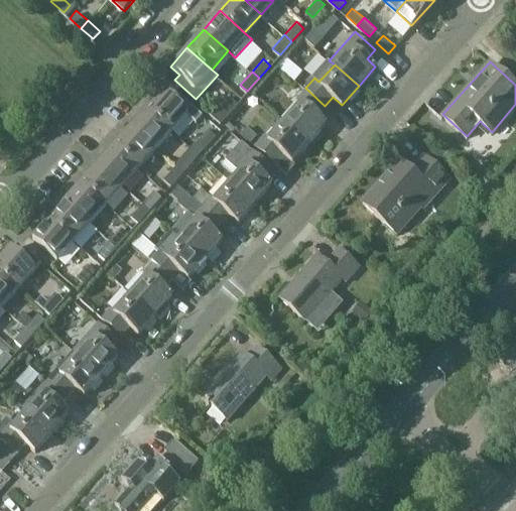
[(300,102),(285,119),(309,141),(326,122),(317,114),(325,106),(305,88),(296,98),(300,102)]
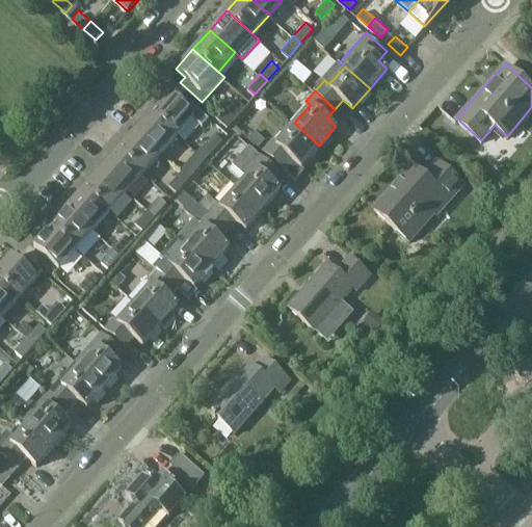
[(169,91),(153,111),(178,133),(195,114),(169,91)]
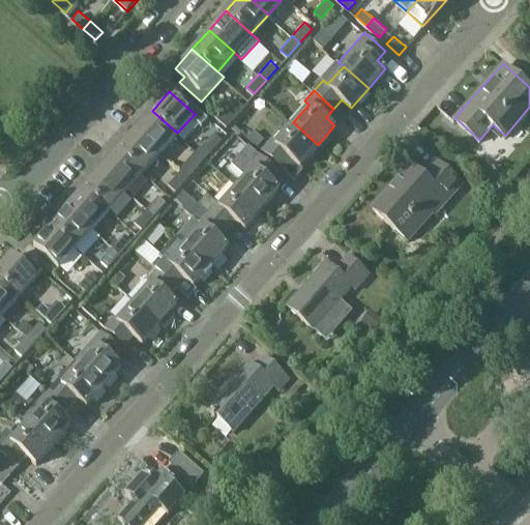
[(237,98),(218,118),(227,124),(244,105),(237,98)]
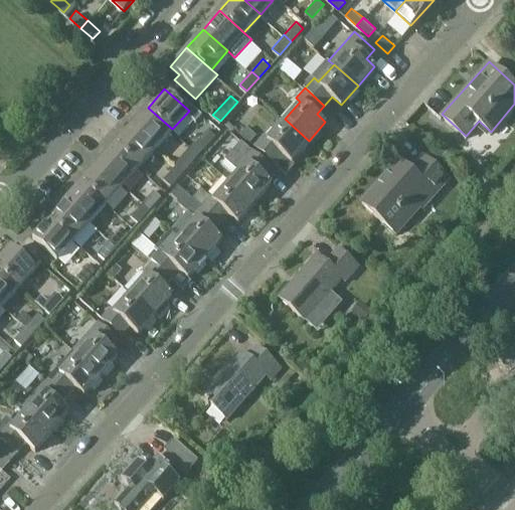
[(251,112),(262,108),(256,97),(246,102),(251,112)]
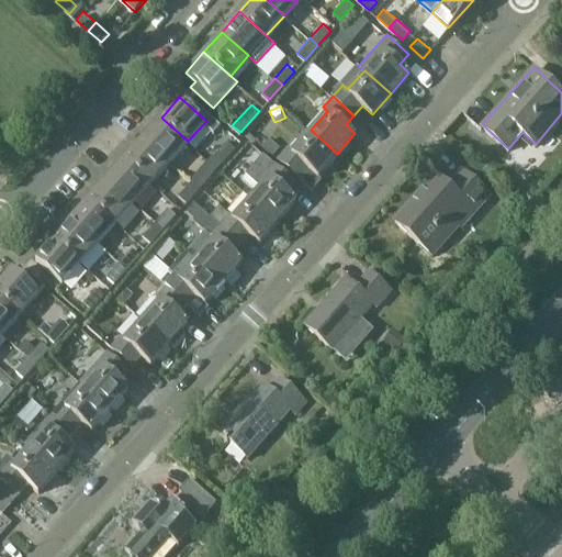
[(188,141),(161,118),(143,137),(170,162),(188,141)]
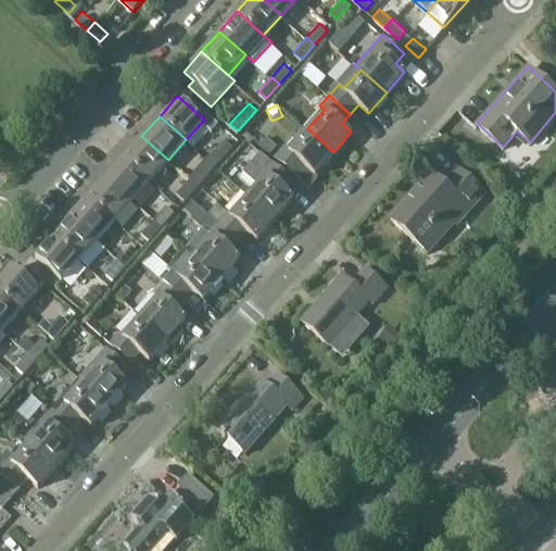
[(307,128),(298,139),(292,135),(285,143),(290,148),(289,149),(285,145),(275,155),(297,174),(304,164),(314,173),(333,152),(307,128)]
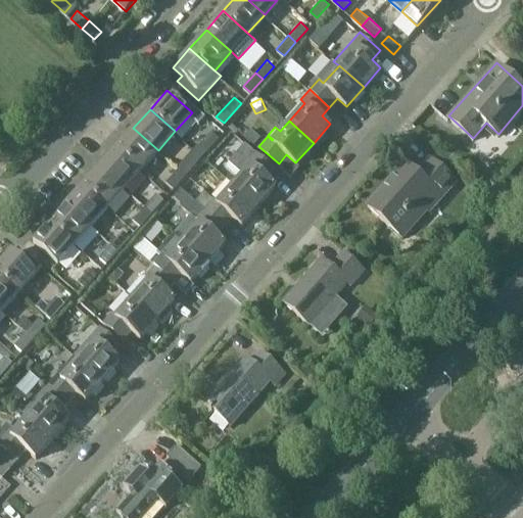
[(158,150),(133,128),(116,147),(141,169),(158,150)]
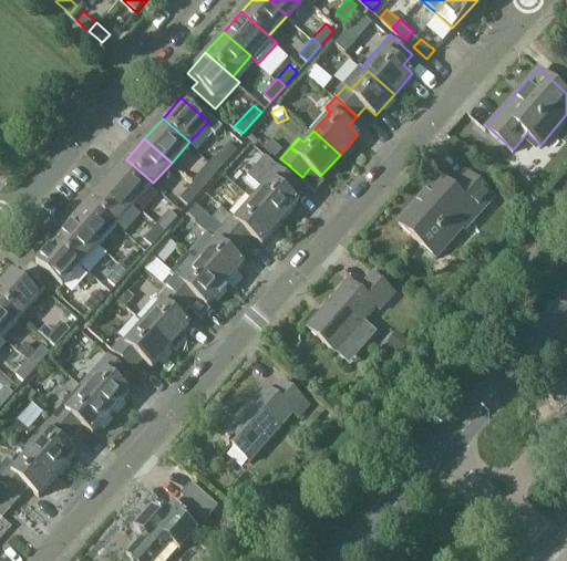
[(224,162),(237,147),(229,141),(216,155),(224,162)]
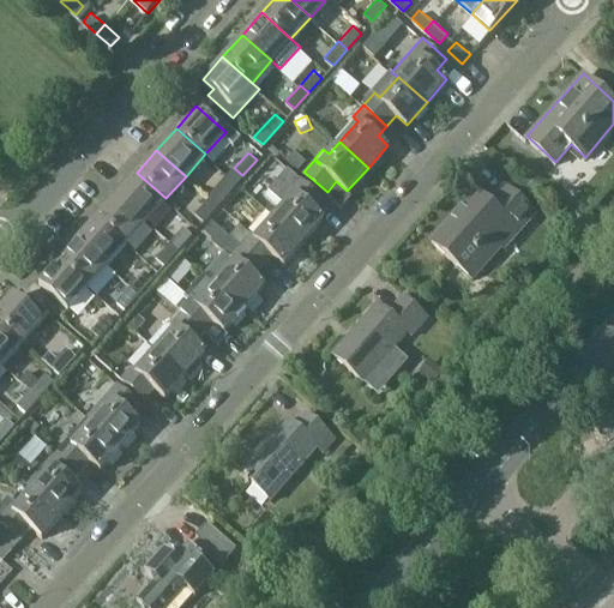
[(323,198),(287,167),(268,188),(284,203),(274,215),(288,228),(304,241),(324,218),(313,209),(323,198)]
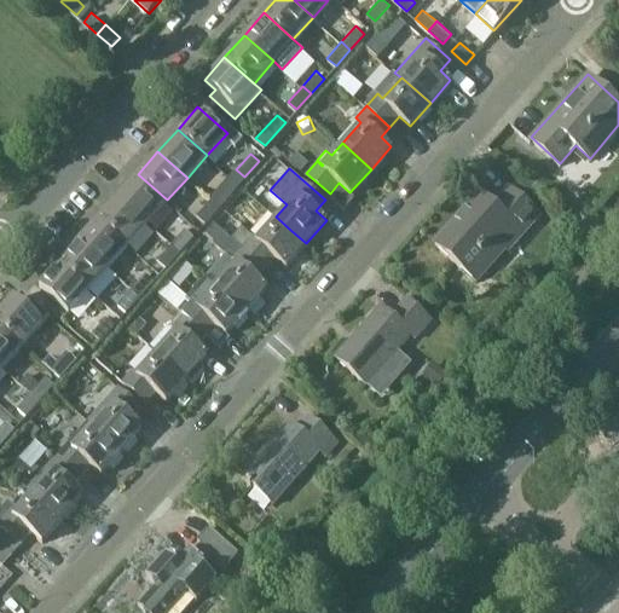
[(167,200),(138,174),(119,196),(148,221),(167,200)]
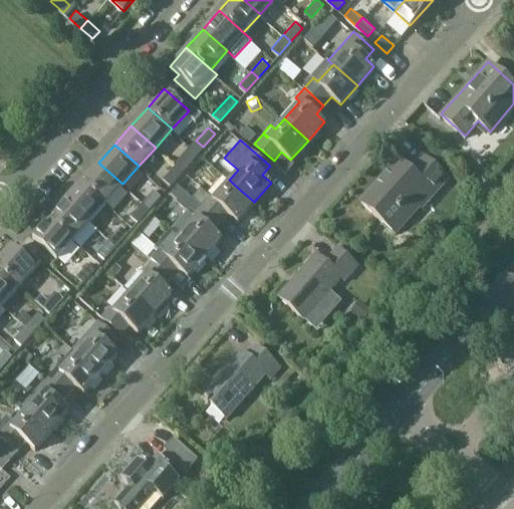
[(182,172),(194,158),(187,152),(174,165),(182,172)]
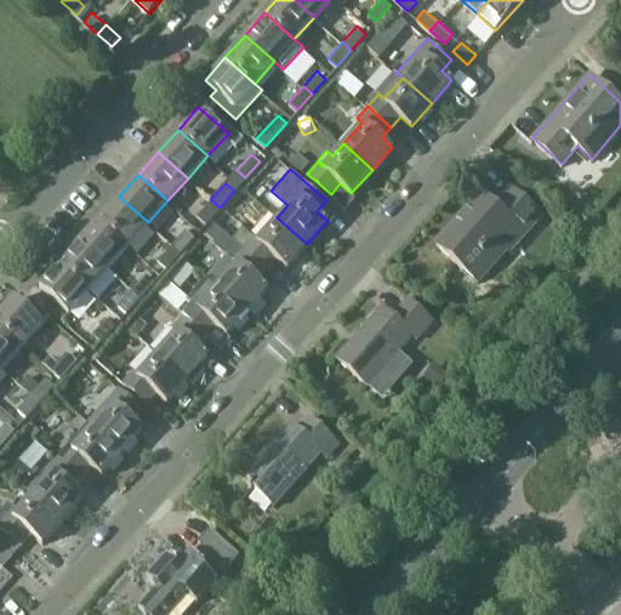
[(510,249),(542,214),(511,186),(495,204),(482,192),(436,243),(474,278),(491,258),(484,252),(489,249),(485,245),(495,235),(510,249)]
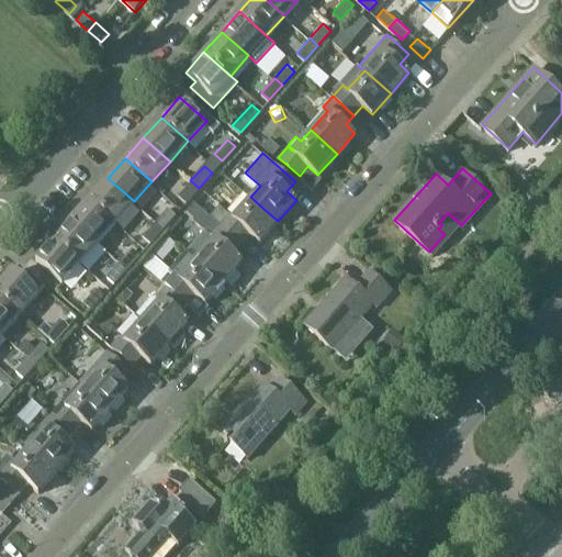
[(134,201),(108,178),(90,198),(116,222),(134,201)]
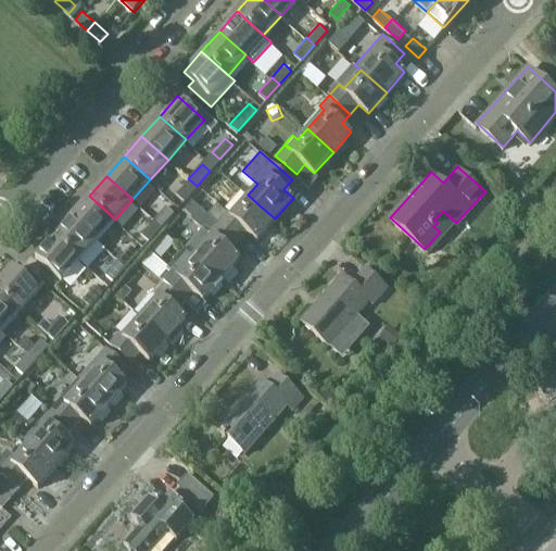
[(197,186),(188,178),(176,192),(184,199),(197,186)]
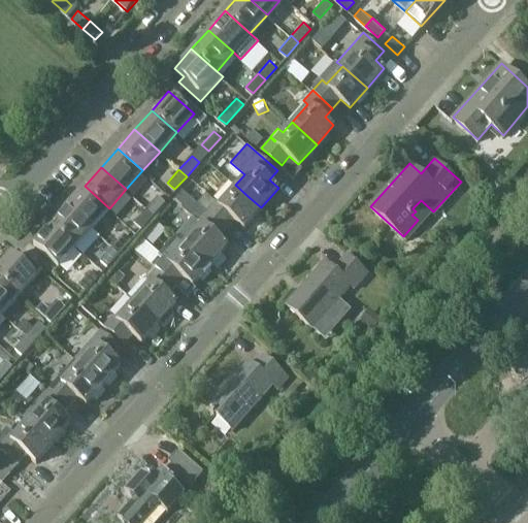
[(235,185),(220,202),(206,191),(197,201),(226,227),(234,219),(243,227),(261,207),(248,196),(235,185)]
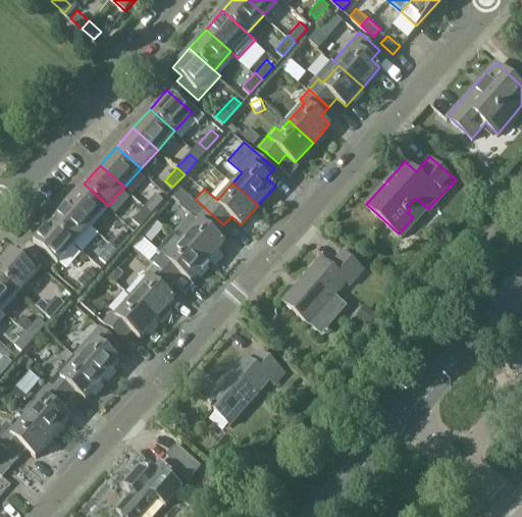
[(108,206),(84,184),(67,202),(92,224),(108,206)]
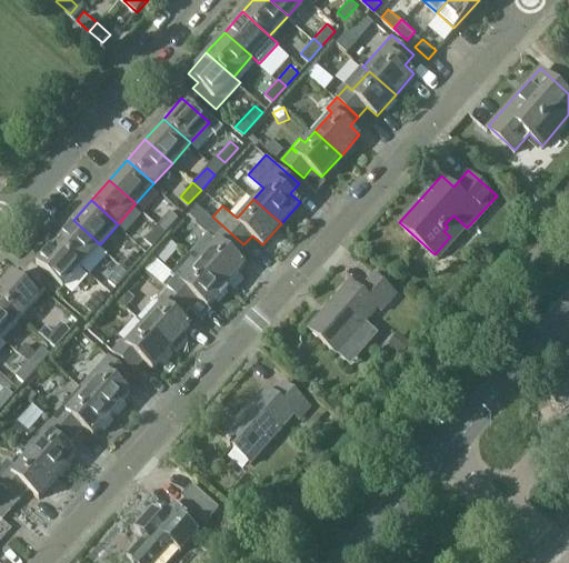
[(165,230),(178,214),(170,208),(157,223),(165,230)]
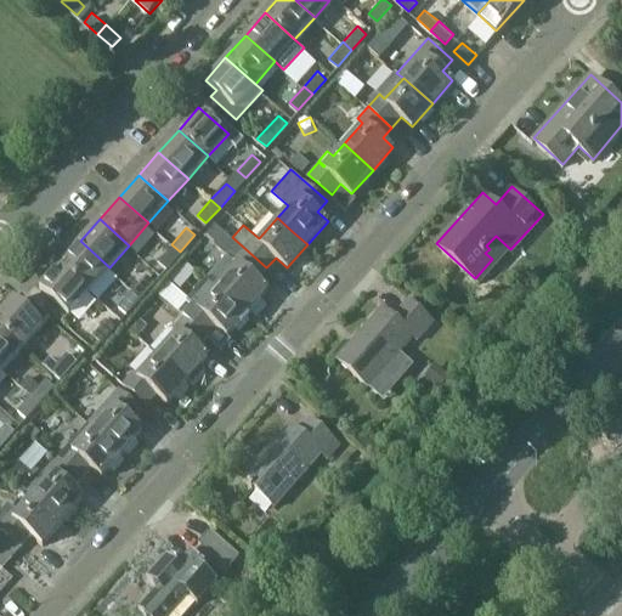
[(266,267),(232,237),(221,248),(227,253),(208,276),(218,284),(248,311),(267,288),(256,278),(266,267)]
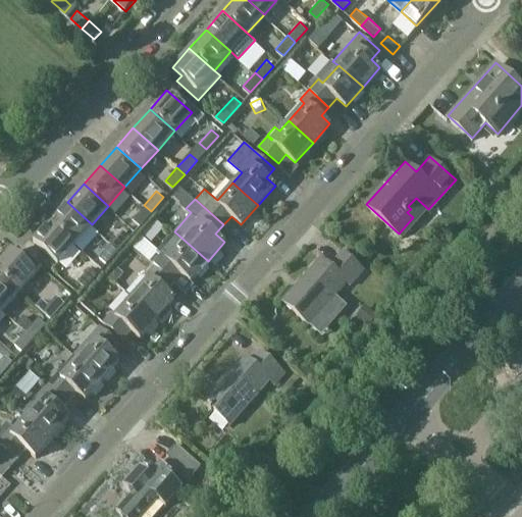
[(92,224),(67,202),(50,221),(75,243),(92,224)]
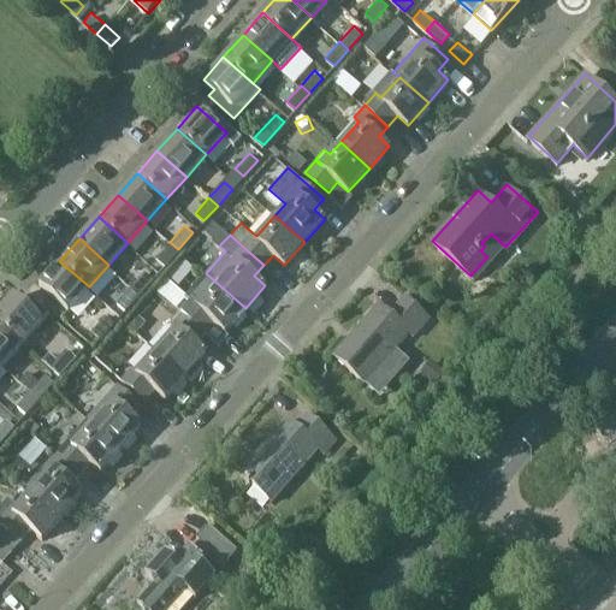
[(178,249),(170,242),(157,256),(165,264),(178,249)]
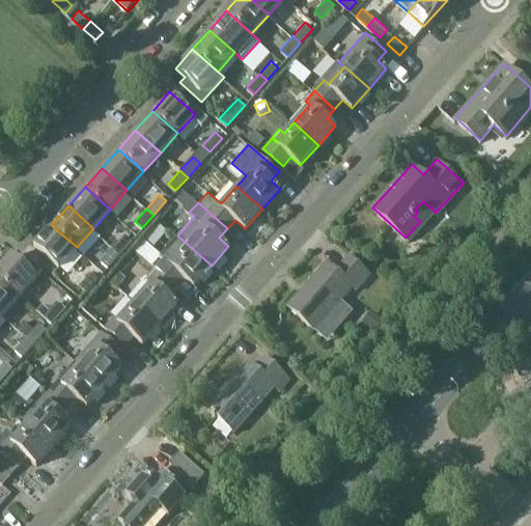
[(77,247),(51,225),(34,245),(43,252),(37,258),(47,267),(52,260),(59,267),(77,247)]
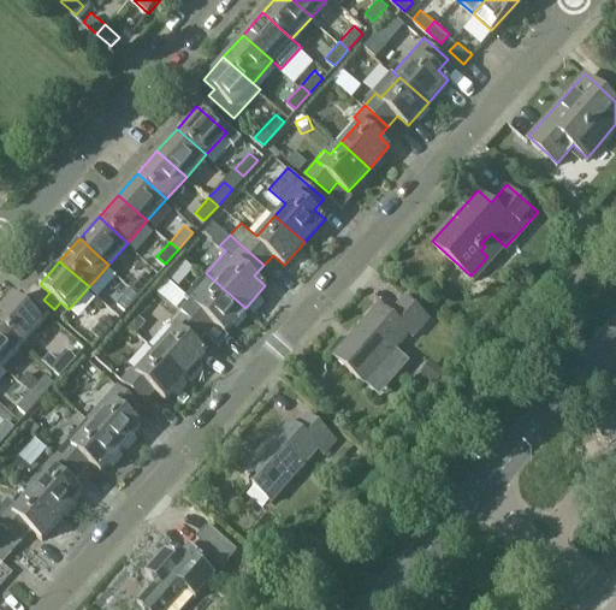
[(130,285),(140,294),(154,277),(144,268),(130,285)]
